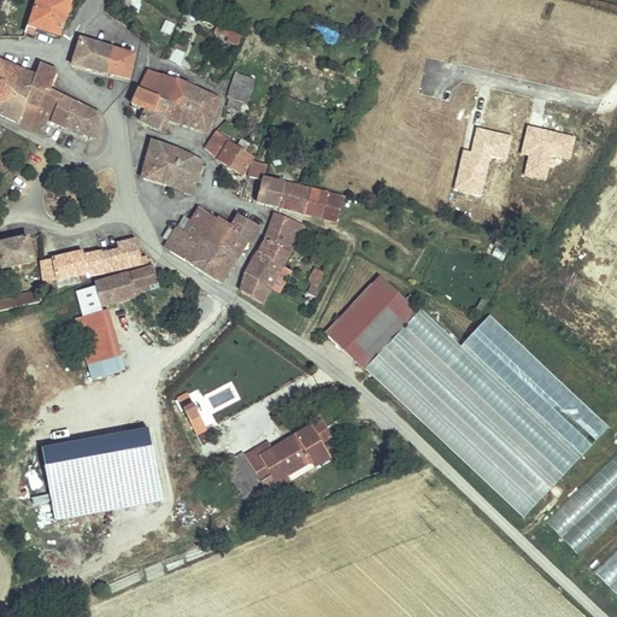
[(59,35),(62,36),(72,4),(60,0),(41,0),(31,31),(37,34),(39,29),(59,35)]
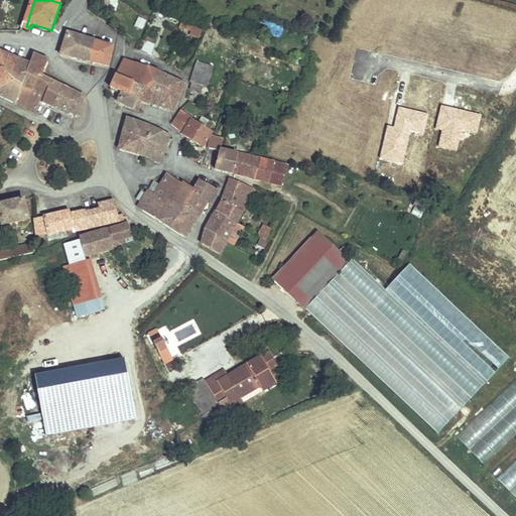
[(137,16),(134,26),(143,29),(146,19),(137,16)]
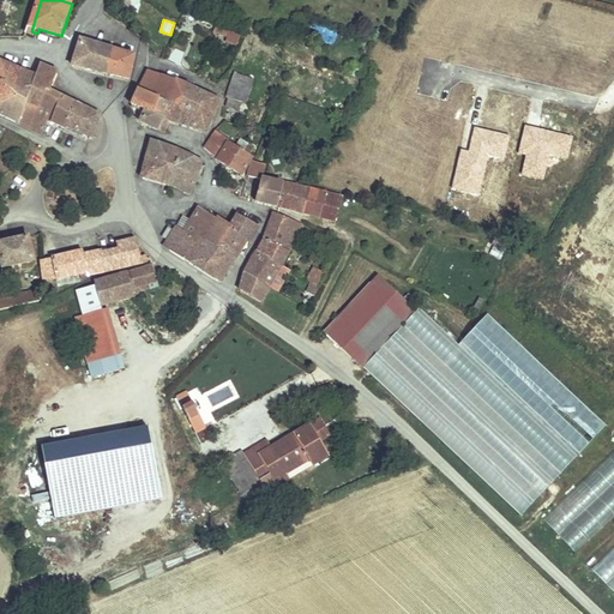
[(212,32),(224,36),(222,41),(238,46),(241,30),(215,23),(212,32)]
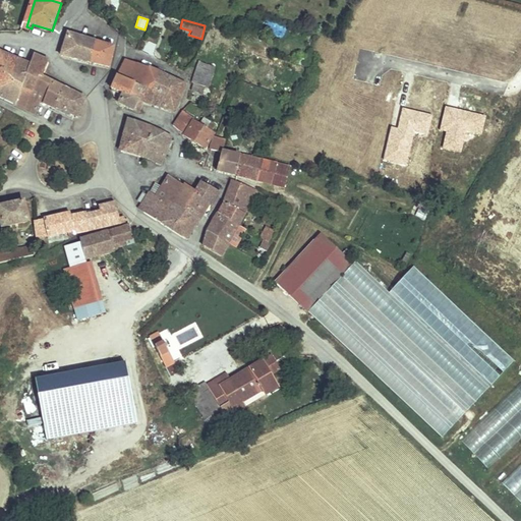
[(91,40),(78,37),(72,35),(69,35),(63,55),(90,60),(94,41),(91,40)]
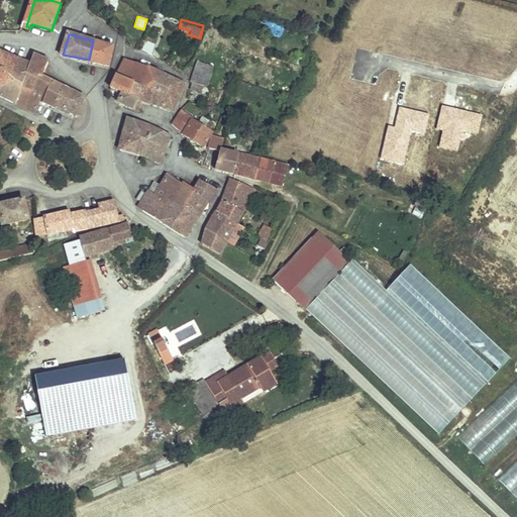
[(93,40),(89,60),(108,64),(113,45),(93,40)]
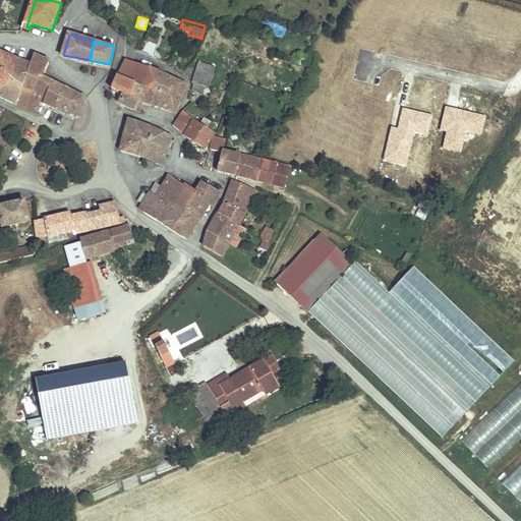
[(0,50),(0,67),(5,69),(14,56),(0,50)]
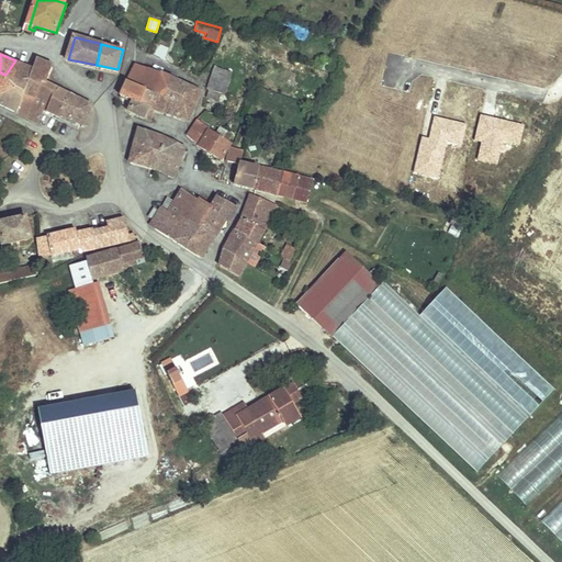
[(37,58),(33,68),(18,111),(37,121),(43,109),(62,116),(71,93),(47,82),(53,66),(37,58)]
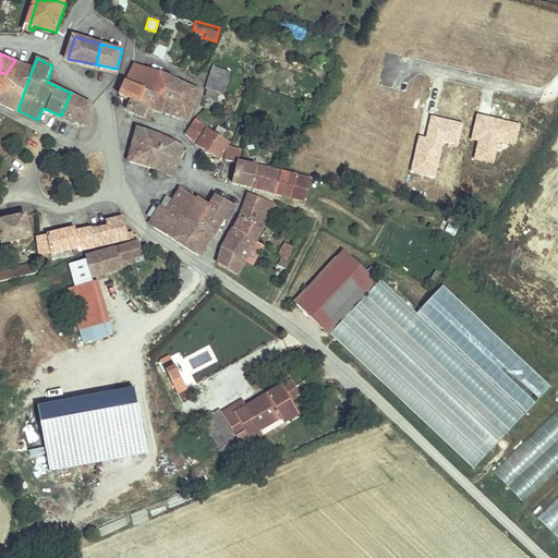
[(1,85),(0,86),(0,101),(17,110),(33,68),(15,60),(5,74),(1,85)]
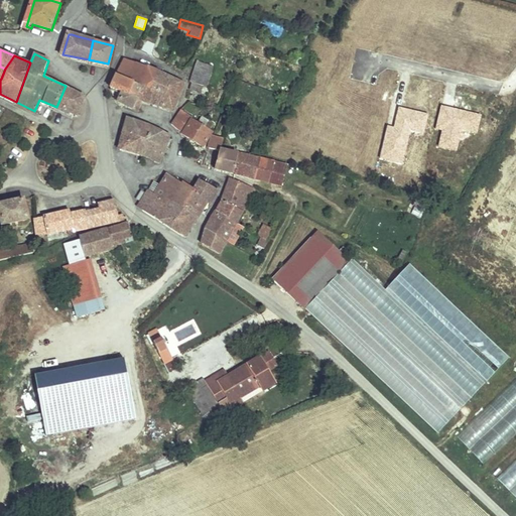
[(130,77),(137,61),(126,57),(119,72),(130,77)]
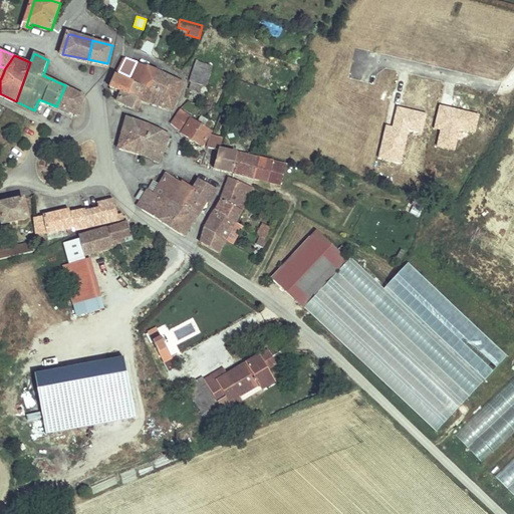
[(199,60),(196,63),(192,79),(203,83),(206,84),(213,65),(199,60)]
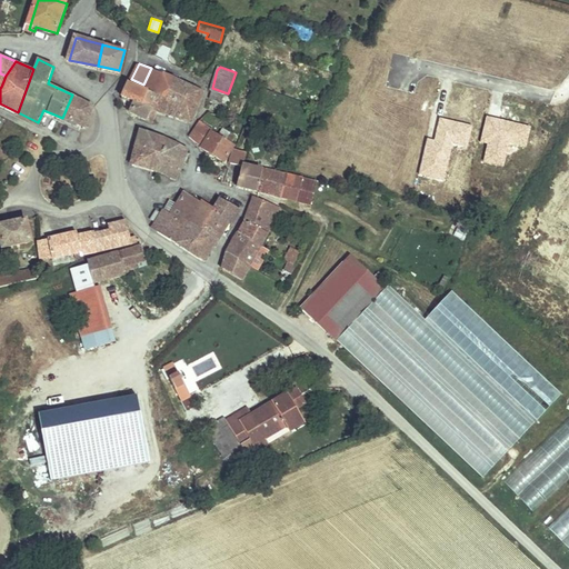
[(151,68),(143,85),(148,87),(167,95),(170,89),(175,78),(151,68)]
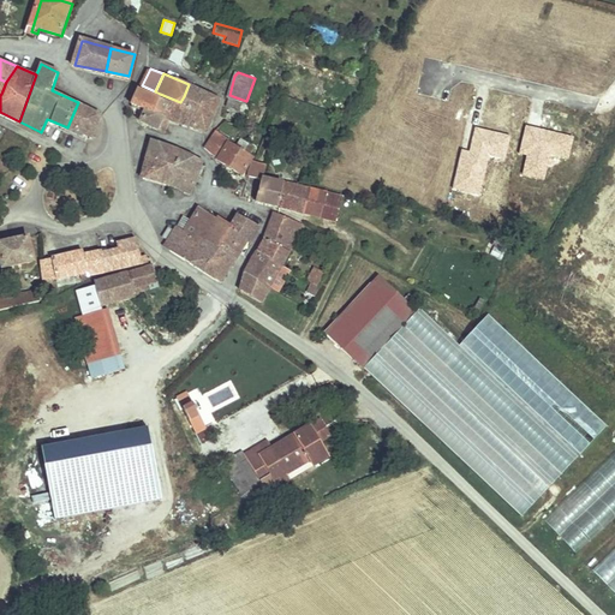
[(206,93),(189,84),(184,96),(201,105),(206,93)]
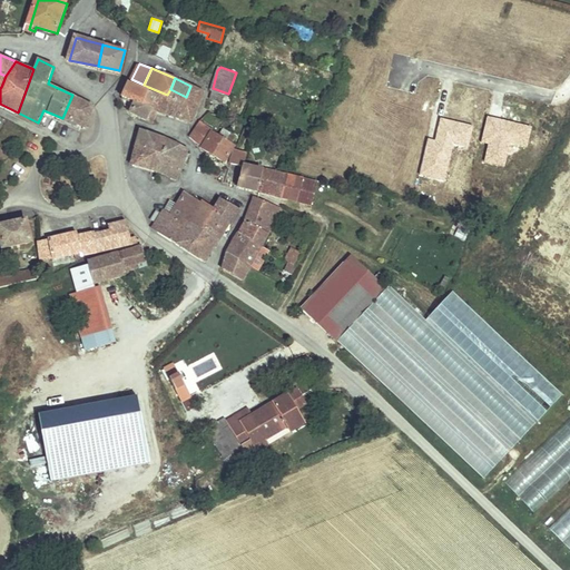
[(125,95),(135,100),(141,102),(148,87),(144,85),(131,79),(125,95)]
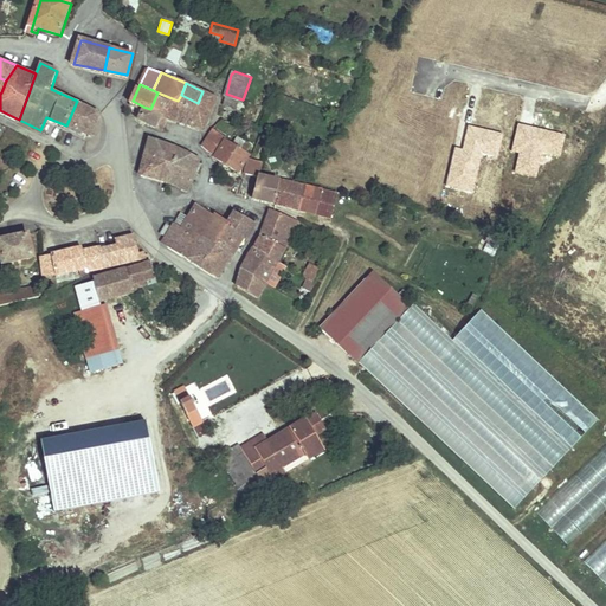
[(198,103),(212,109),(217,97),(202,91),(198,103)]
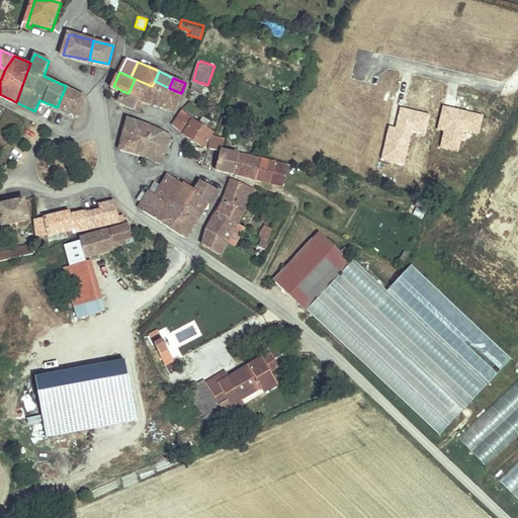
[(140,98),(138,102),(142,104),(145,100),(173,111),(178,99),(166,94),(167,92),(152,86),(135,79),(128,93),(140,98)]
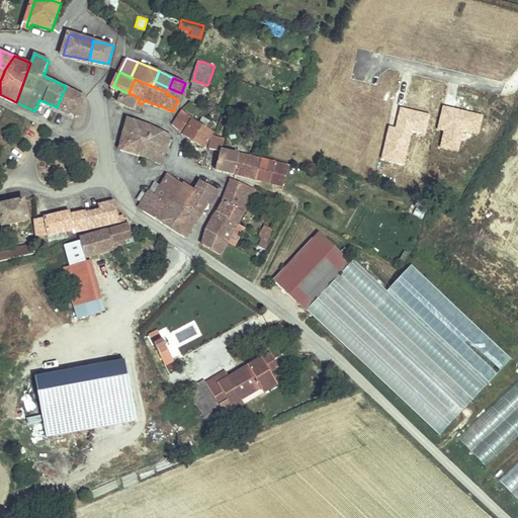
[(204,84),(193,80),(191,88),(202,91),(204,84)]
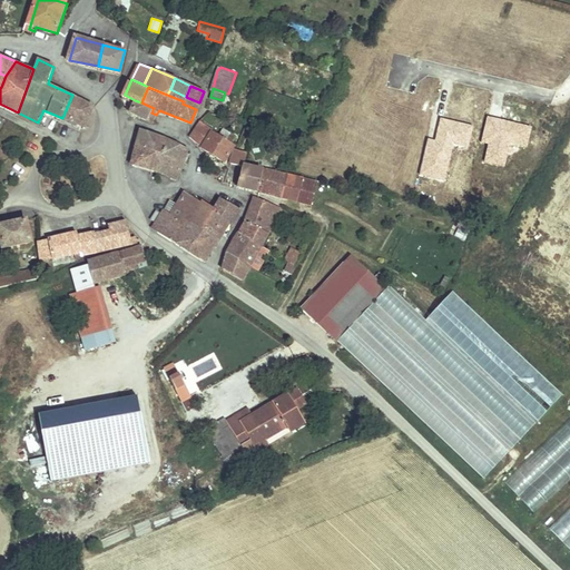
[(186,97),(170,89),(167,95),(184,101),(186,97)]
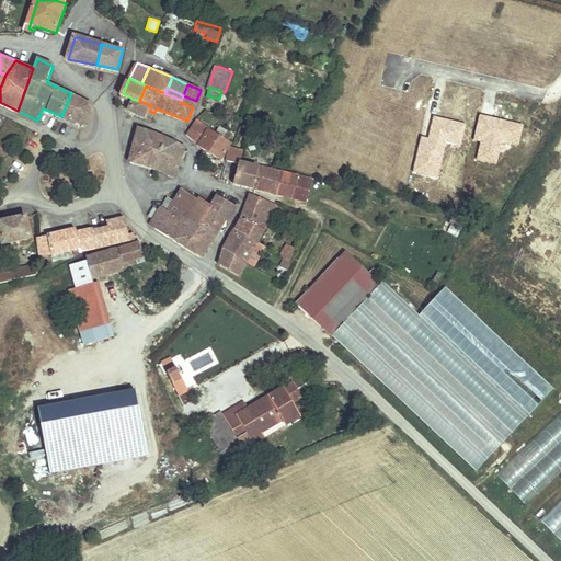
[(67,116),(84,124),(92,104),(71,93),(61,116),(65,117),(67,116)]
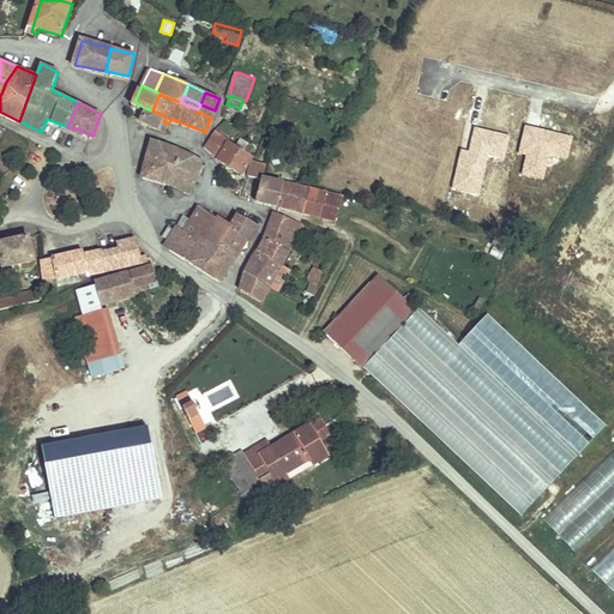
[(211,118),(215,110),(200,104),(198,109),(197,112),(211,118)]
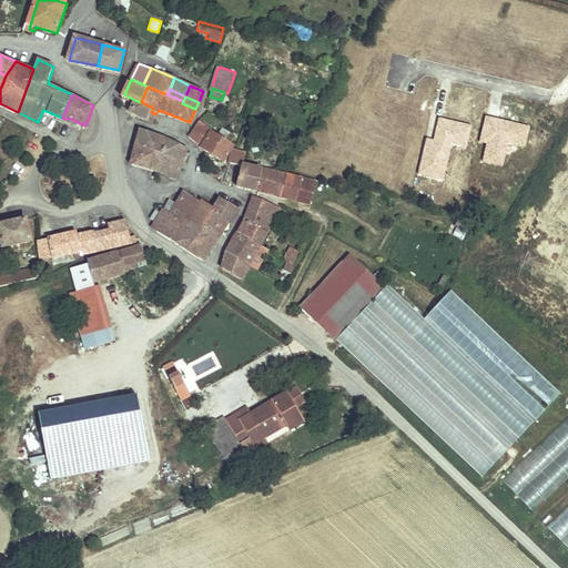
[(153,108),(141,102),(134,100),(131,110),(135,112),(141,114),(149,118),(151,112),(153,108)]
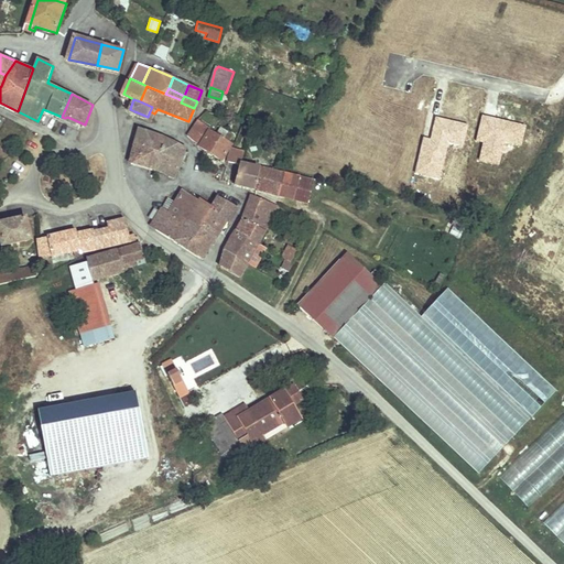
[(199,119),(194,126),(204,138),(223,154),(232,142),(234,141),(204,114),(199,119)]
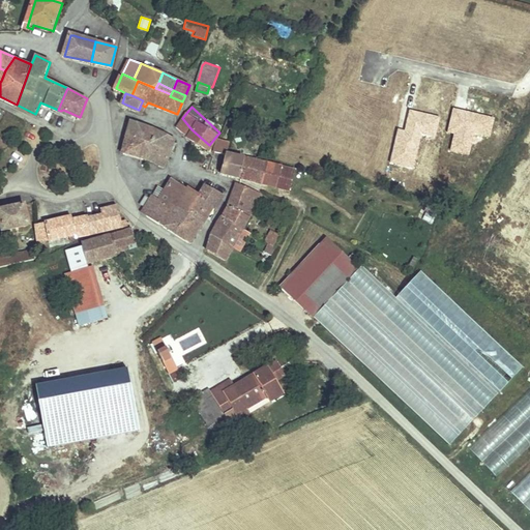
[(141,141),(145,127),(131,121),(127,136),(141,141)]
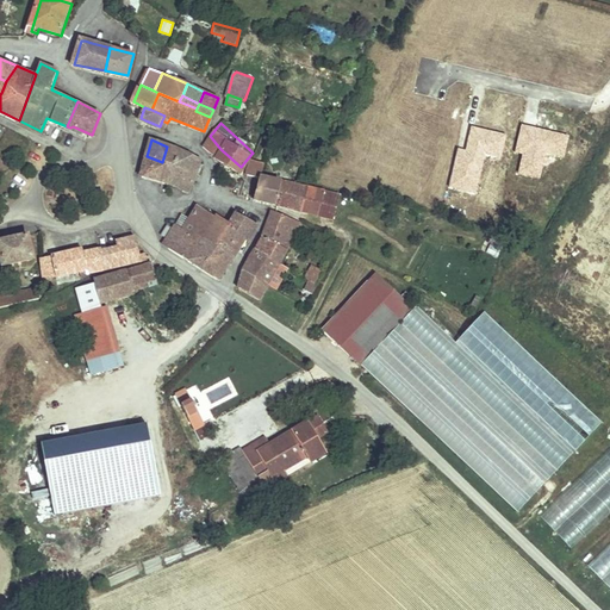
[(181,182),(182,179),(185,170),(174,166),(179,151),(167,147),(162,162),(167,165),(162,180),(173,185),(174,180),(181,182)]
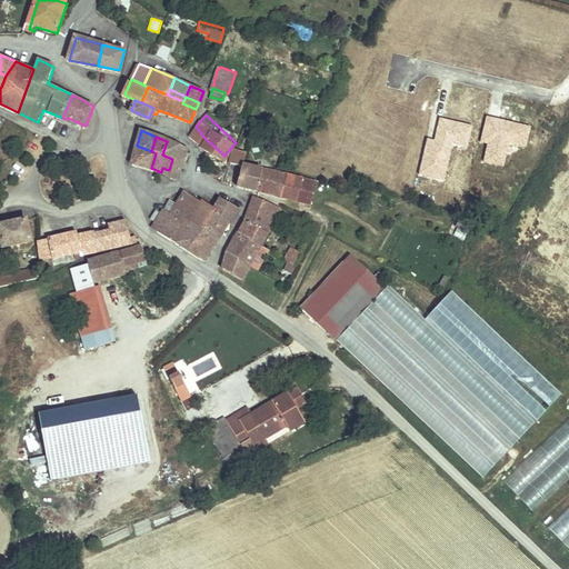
[(172,159),(173,158),(181,160),(186,149),(167,141),(162,155),(172,159)]
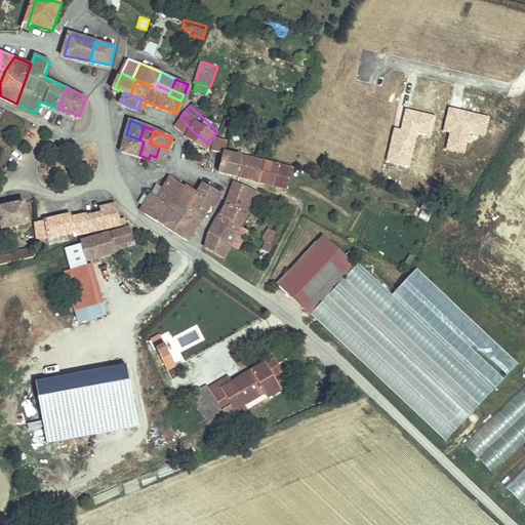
[(219,133),(219,134),(215,147),(225,150),(225,149),(228,135),(219,133)]
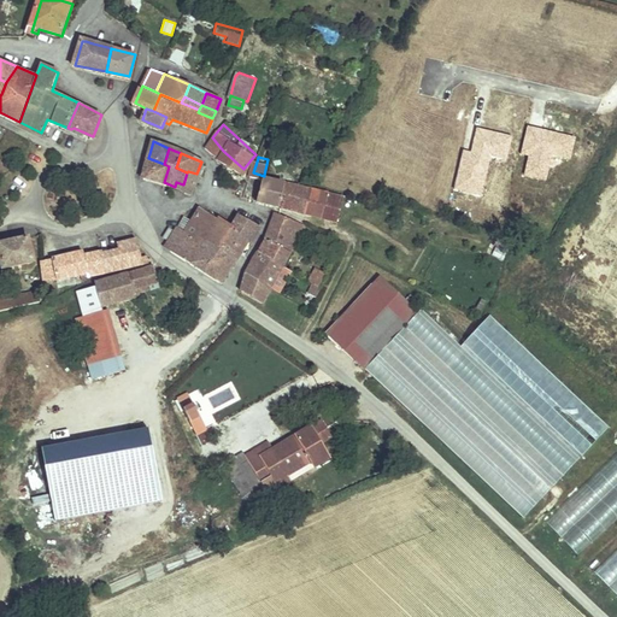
[(164,164),(148,158),(142,175),(164,182),(169,166),(164,164)]
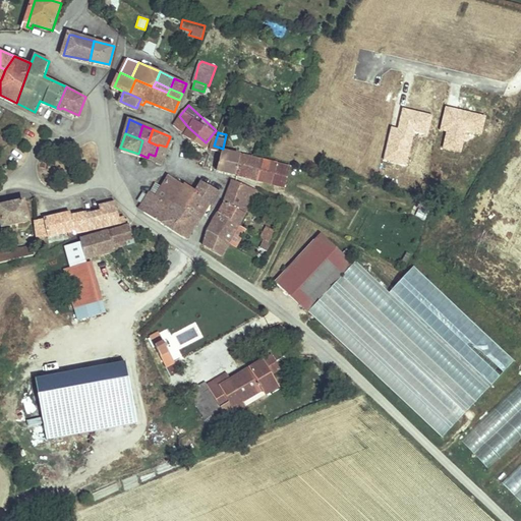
[(159,145),(158,146),(156,153),(164,155),(166,147),(159,145)]
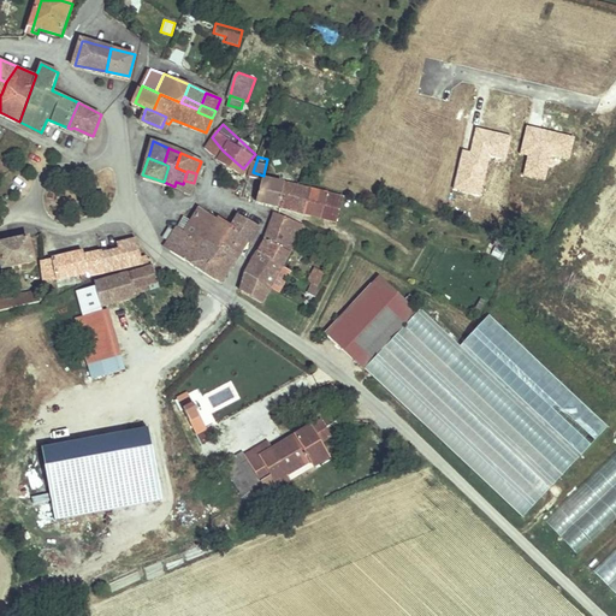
[(279,203),(285,181),(264,175),(264,176),(258,197),(279,203)]
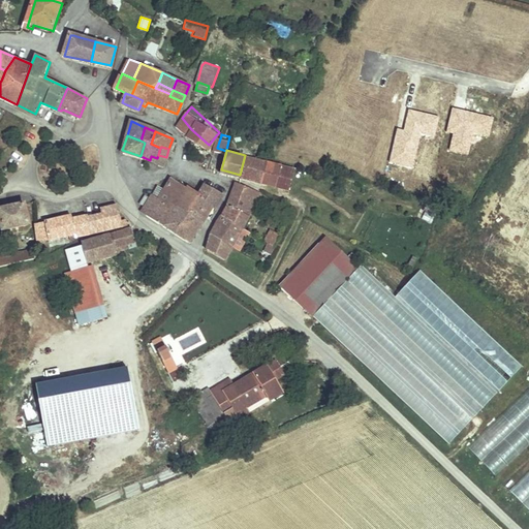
[(245,155),(240,175),(276,185),(281,165),(245,155)]
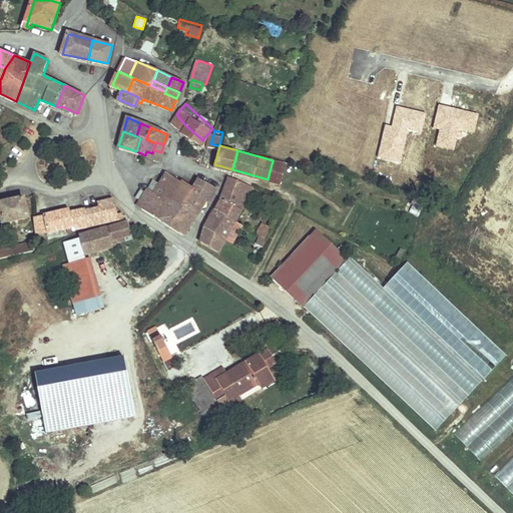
[(273,160),(268,179),(280,183),(286,164),(273,160)]
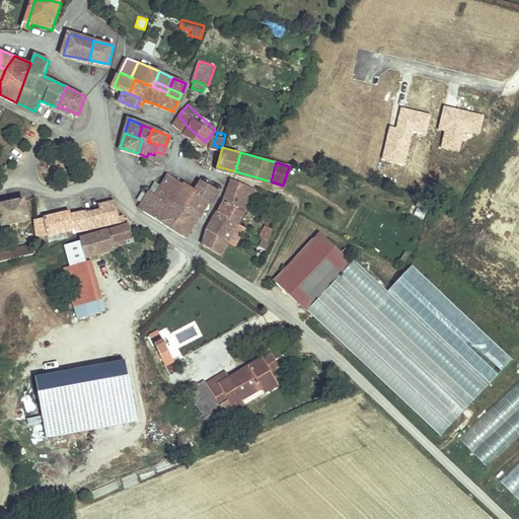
[(152,189),(150,192),(169,203),(171,201),(181,184),(168,176),(157,191),(152,189)]
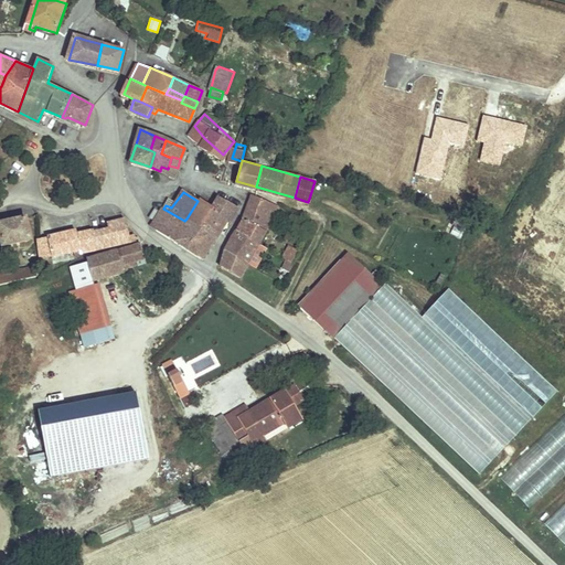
[(253,194),(236,228),(258,242),(265,231),(262,230),(266,220),(269,221),(277,206),(253,194)]
